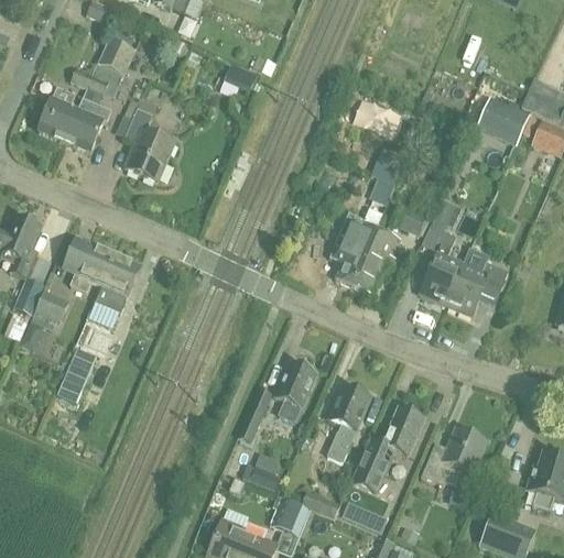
[(85,15),(111,26),(118,10),(94,0),(91,0),(85,15)]
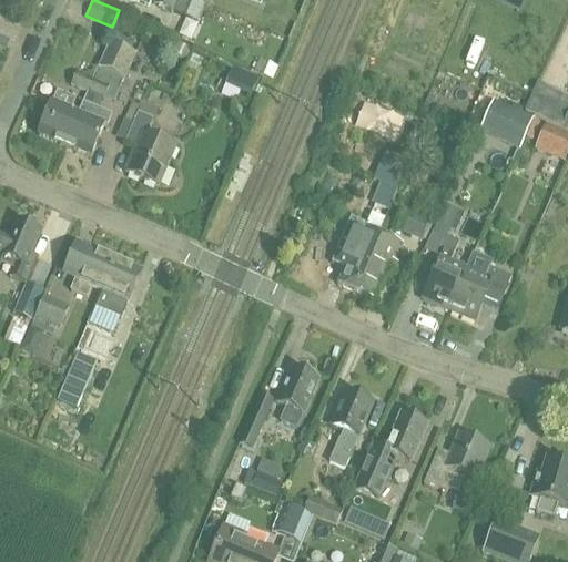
[(173,9),(184,13),(190,0),(152,0),(172,9),(173,9)]
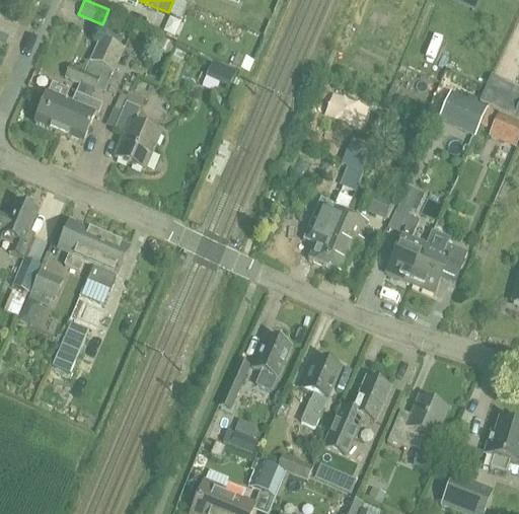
[(0,39),(5,42),(9,33),(0,28),(0,39)]
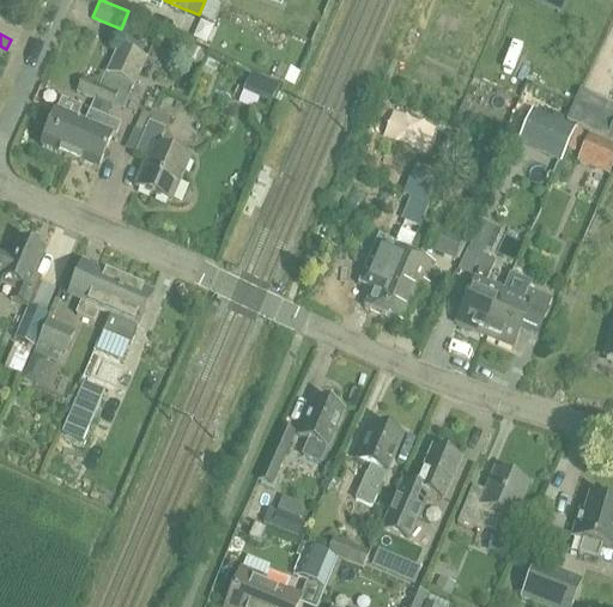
[(146,54),(117,41),(105,68),(134,82),(146,54)]
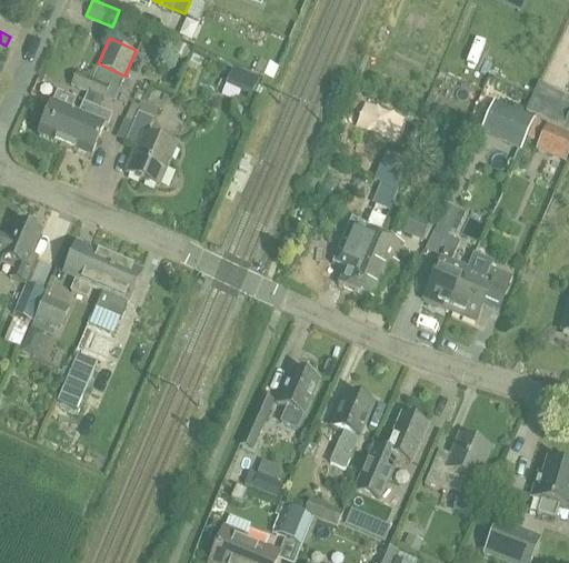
[(191,46),(177,39),(171,50),(187,57),(191,46)]
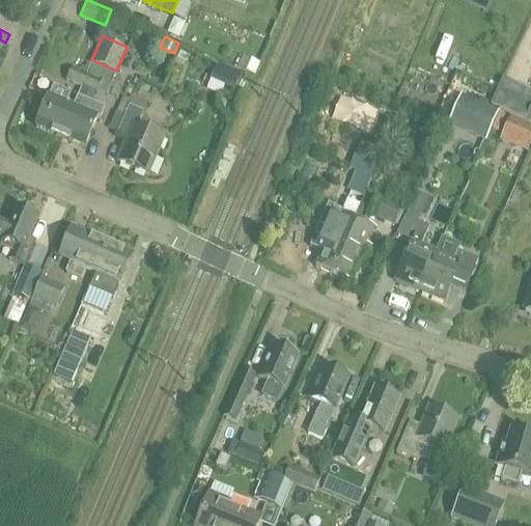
[(189,50),(180,47),(174,58),(184,62),(189,50)]
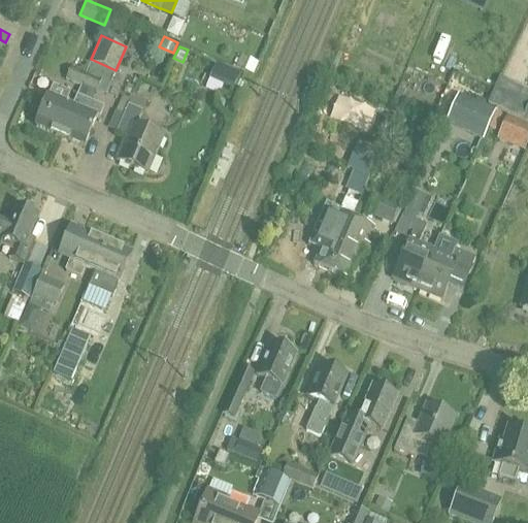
[(235,62),(252,69),(255,61),(257,61),(258,58),(250,54),(249,55),(239,51),(235,62)]
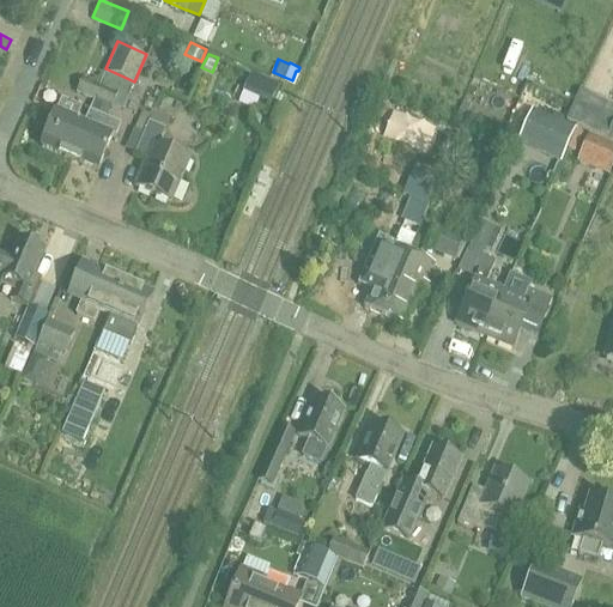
[(83,73),(76,87),(93,96),(95,93),(99,80),(101,80),(83,73)]
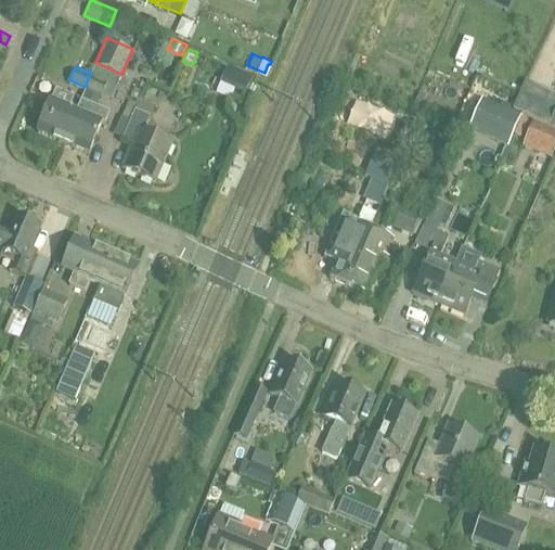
[(245,89),(252,73),(240,67),(232,84),(245,89)]
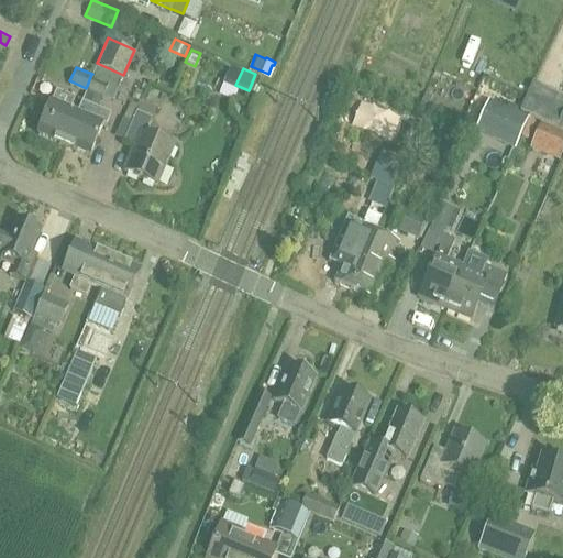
[(91,74),(87,86),(102,93),(103,94),(109,81),(91,74)]
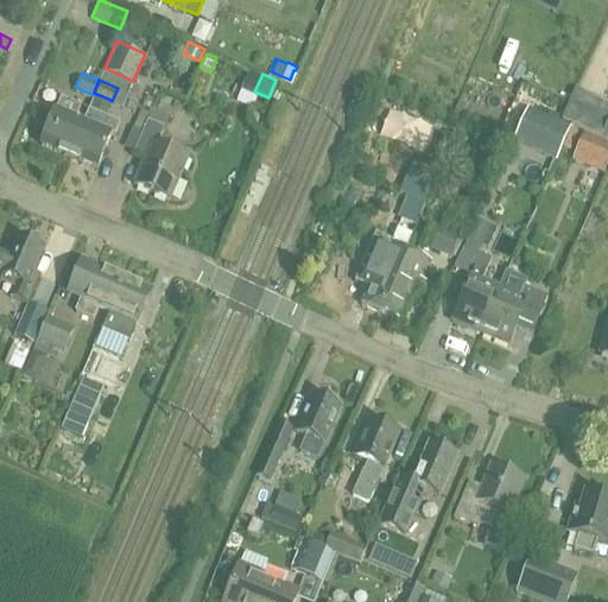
[(607,100),(575,87),(562,115),(601,133),(607,116),(607,100)]
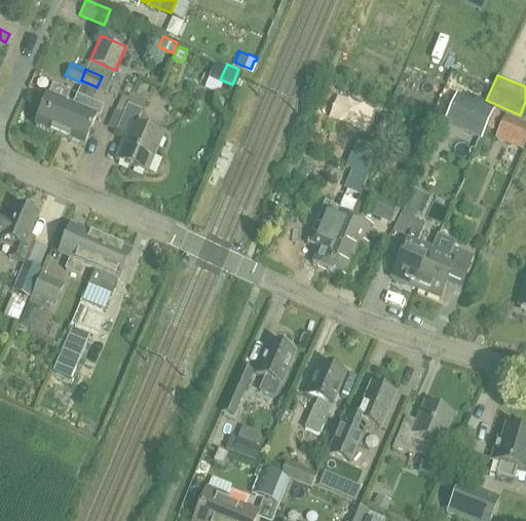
[(35,121),(59,132),(72,102),(71,101),(65,99),(70,88),(52,80),(35,121)]
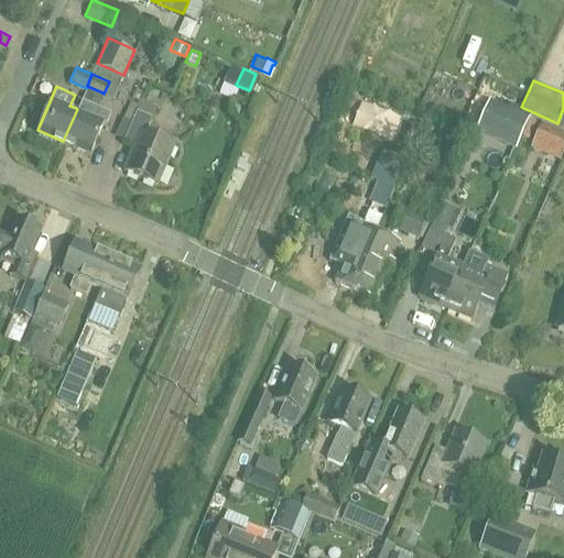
[(432,109),(437,96),(425,90),(420,104),(432,109)]
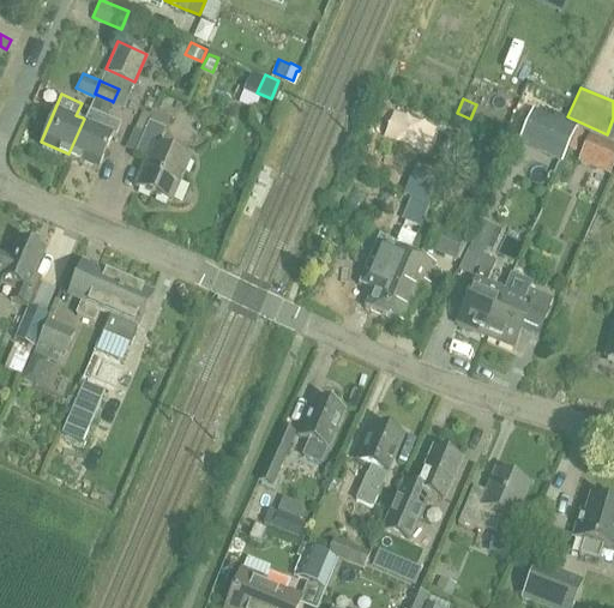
[(136,182),(172,198),(190,156),(158,142),(170,113),(154,106),(154,107),(148,104),(138,127),(144,130),(134,150),(148,156),(136,182)]
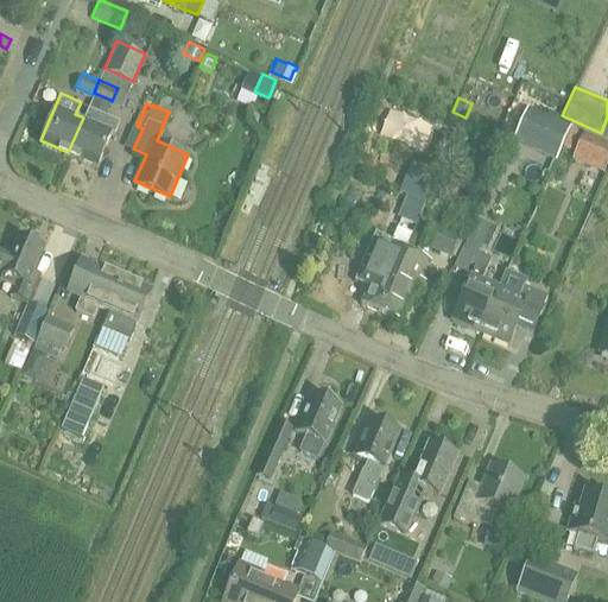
[(512,138),(556,157),(570,124),(526,105),(512,138)]
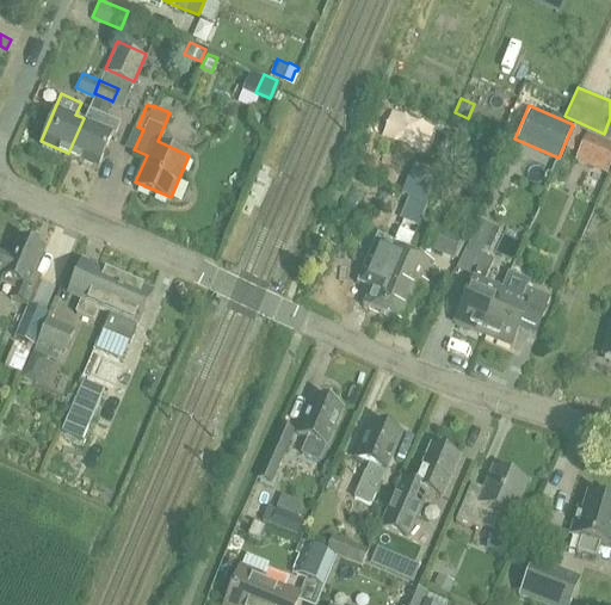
[(68,153),(97,166),(112,130),(115,131),(119,119),(97,109),(97,110),(87,106),(82,117),(84,118),(68,153)]
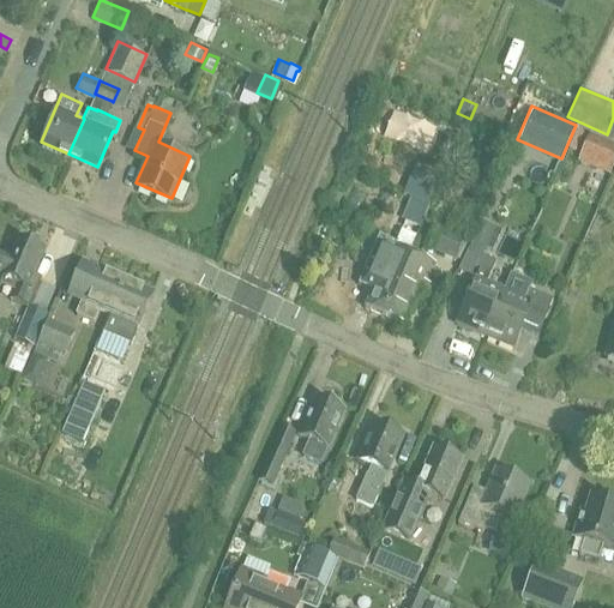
[(613,158),(613,140),(589,130),(577,157),(609,170),(613,158)]
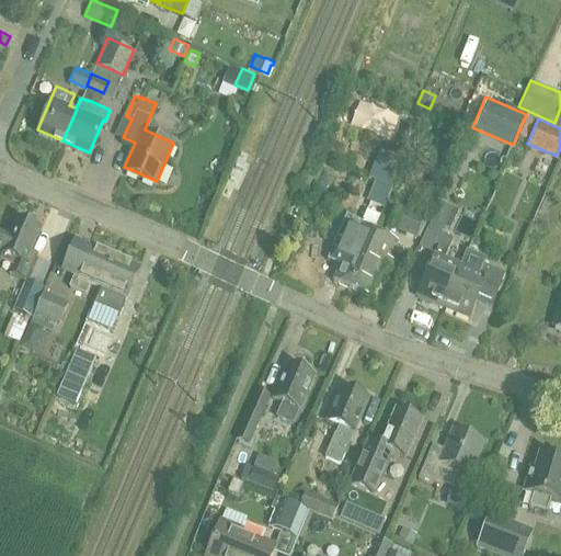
[(400,161),(377,151),(368,174),(390,183),(400,161)]
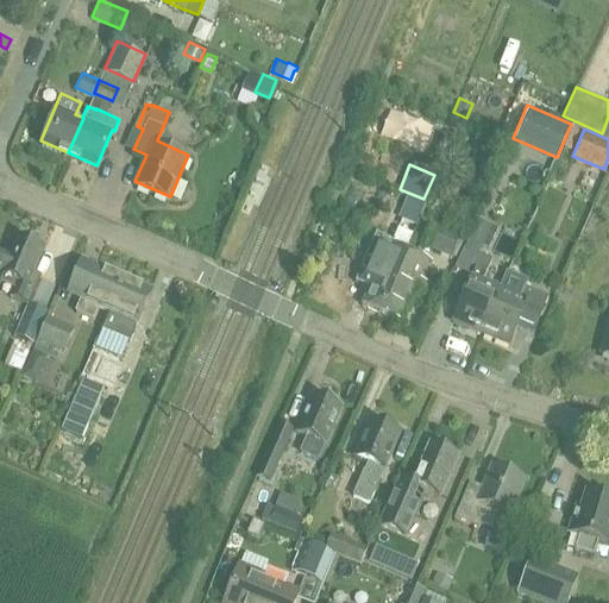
[(476,247),(478,249),(491,221),(475,214),(464,243),(476,247)]
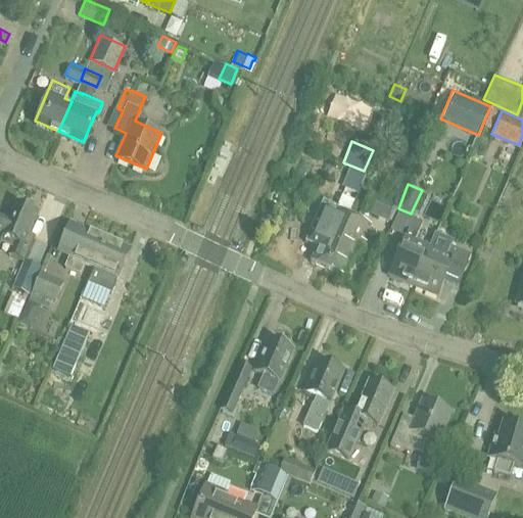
[(389,217),(392,218),(398,203),(395,201),(372,191),(364,208),(387,219),(389,217)]
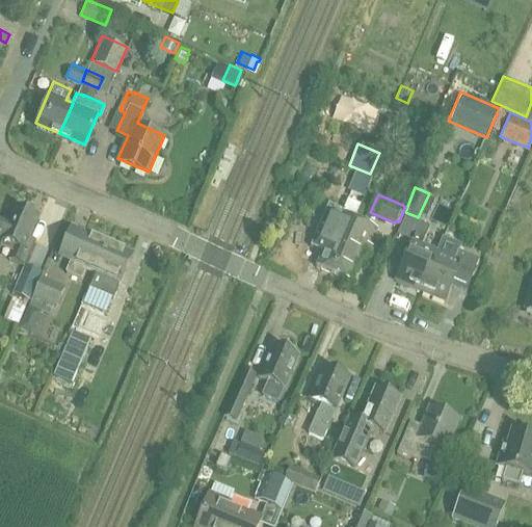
[(311,243),(310,245),(315,247),(316,245),(322,248),(317,262),(333,269),(346,240),(344,239),(354,215),(360,202),(347,195),(347,196),(341,210),(327,205),(311,243)]
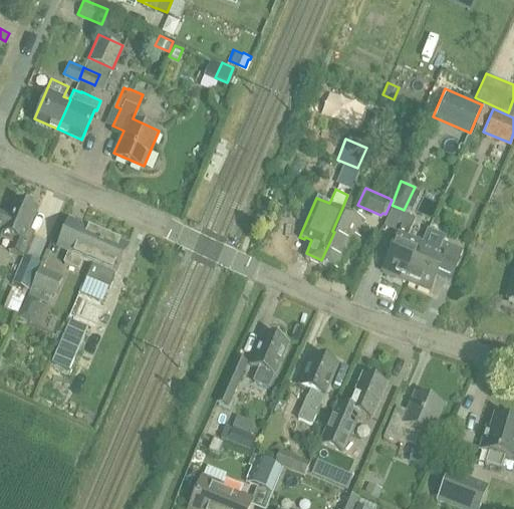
[(8,248),(22,254),(32,231),(27,228),(36,208),(13,198),(6,213),(0,210),(0,229),(2,230),(0,233),(0,236),(11,241),(8,248)]
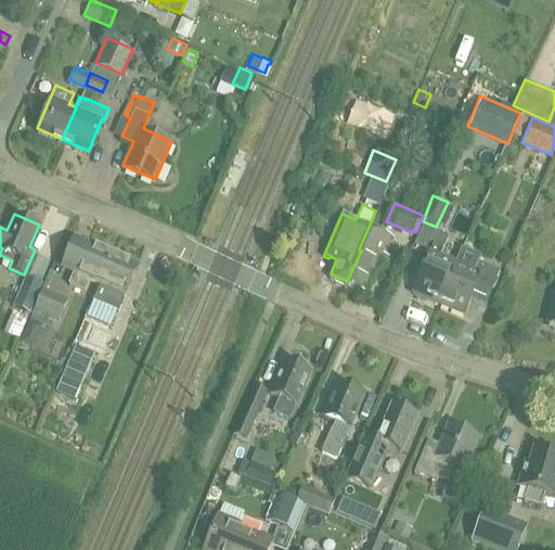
[(347,281),(365,289),(377,259),(382,261),(392,234),(370,225),(359,250),(361,251),(347,281)]
